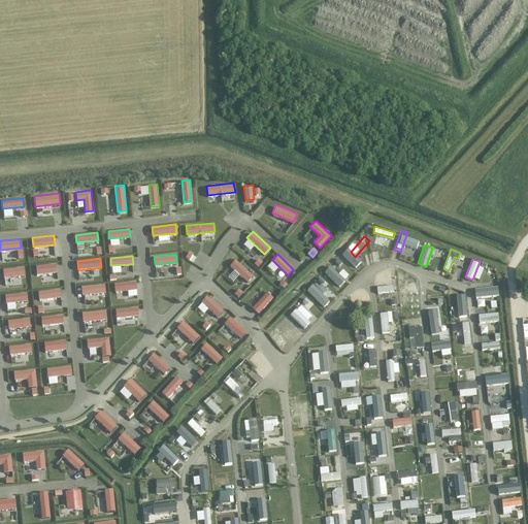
[(248,282),(253,275),(236,260),(230,266),(248,282)]
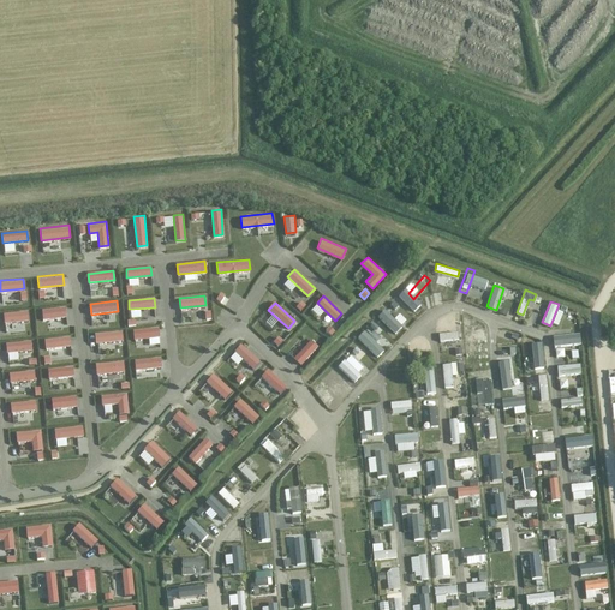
[(65,308),(41,310),(42,320),(66,317),(65,308)]
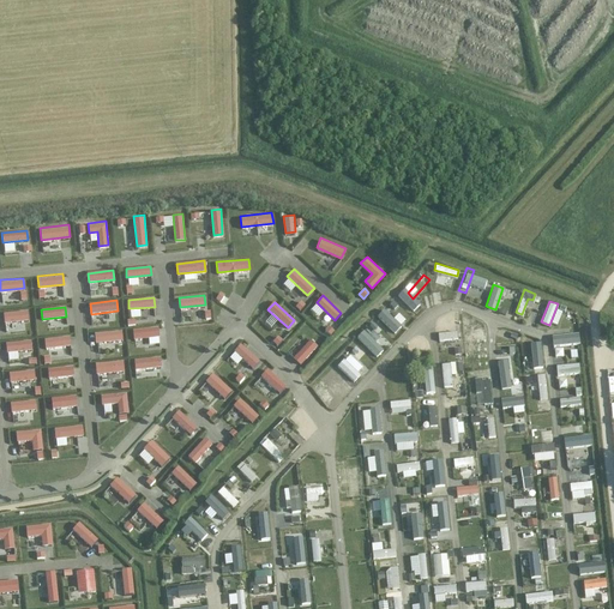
[(28,320),(28,311),(4,313),(5,323),(28,320)]
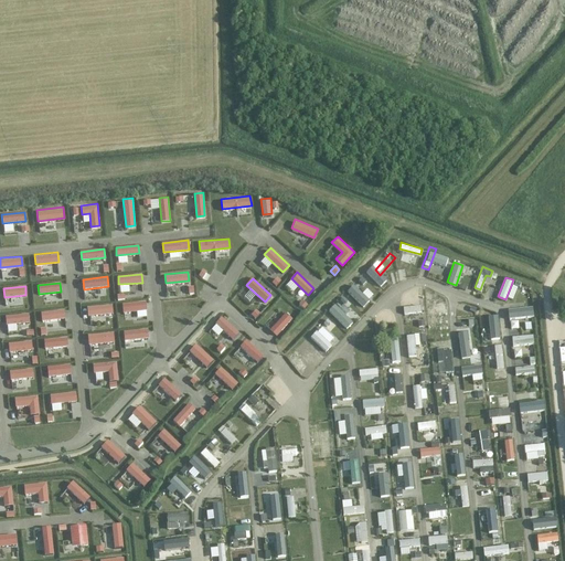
[(360,303),(364,298),(352,287),(348,292),(360,303)]
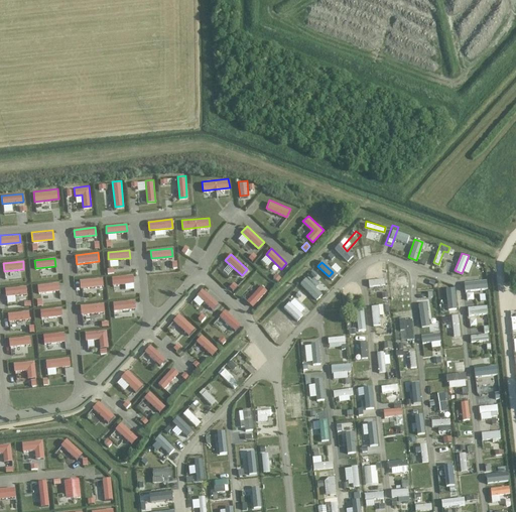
[(134,283),(133,274),(111,276),(112,284),(134,283)]
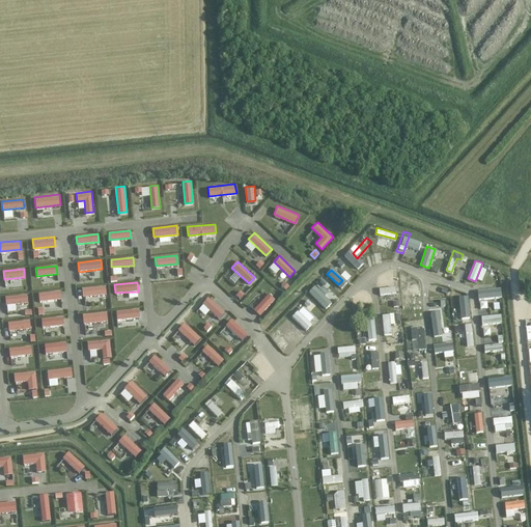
[(316,283),(309,289),(325,306),(329,302),(323,295),(326,292),(316,283)]
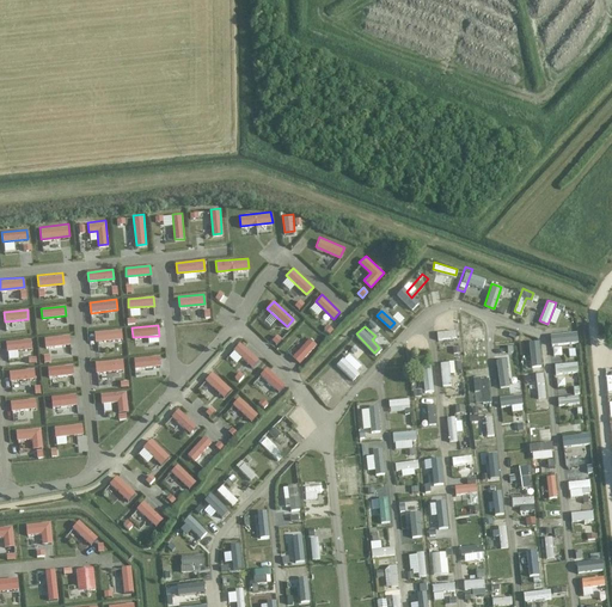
[(475,335),(463,336),(465,350),(485,348),(483,327),(475,329),(475,335)]
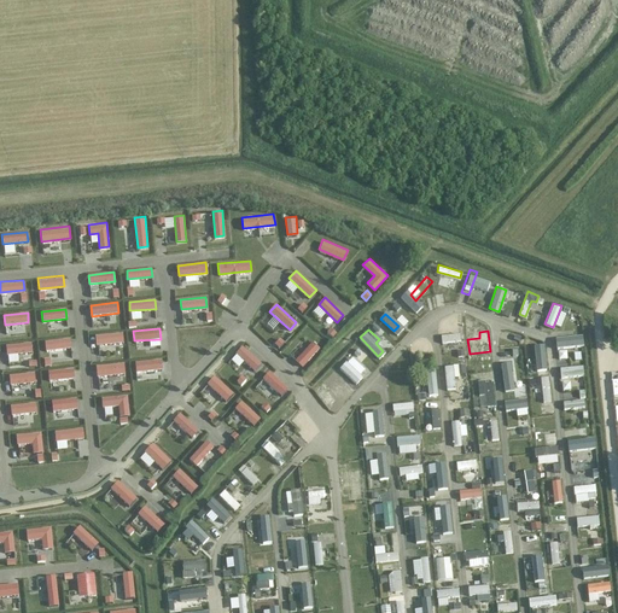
[(123,343),(122,332),(95,334),(97,345),(123,343)]
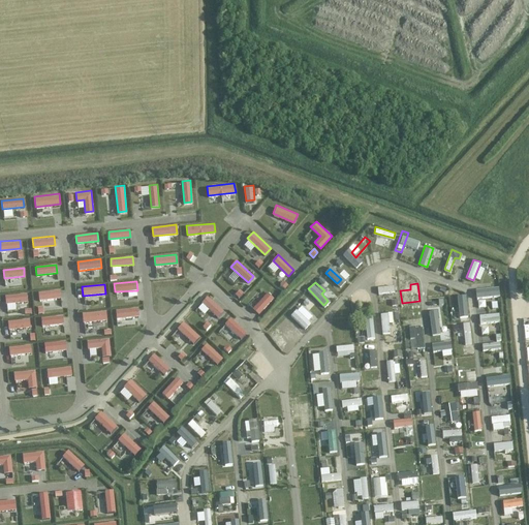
[(60,289),(38,291),(39,300),(61,298),(60,289)]
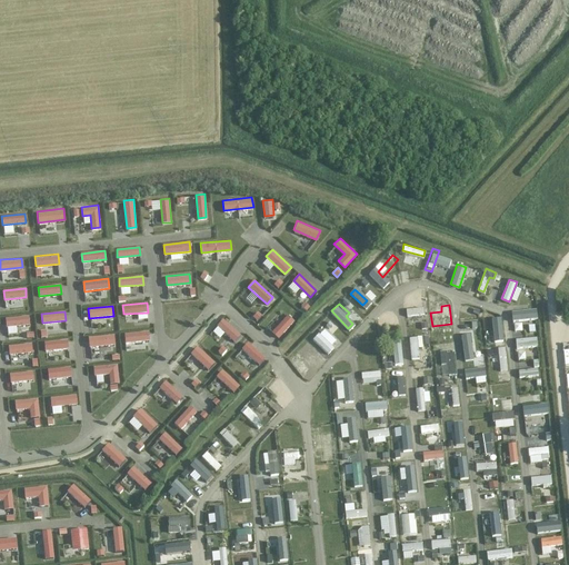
[(279,338),(293,320),(287,315),(272,333),(279,338)]
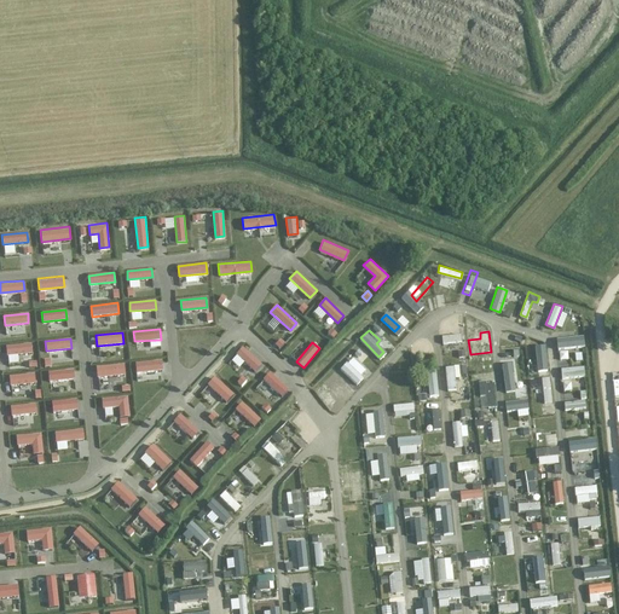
[(32,353),(30,343),(6,346),(7,355),(32,353)]
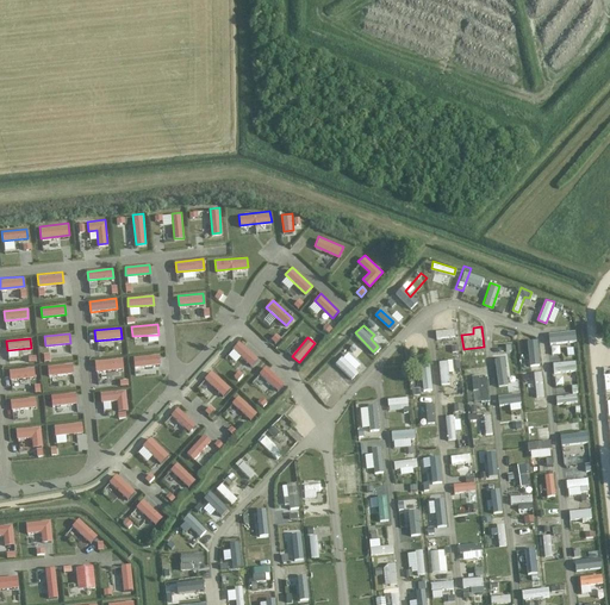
[(257,359),(240,342),(232,348),(251,366),(257,359)]
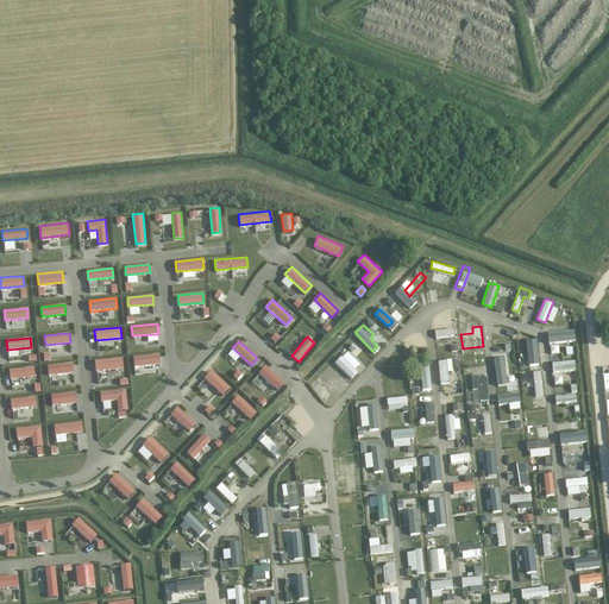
[(159,353),(133,357),(135,366),(161,363),(159,353)]
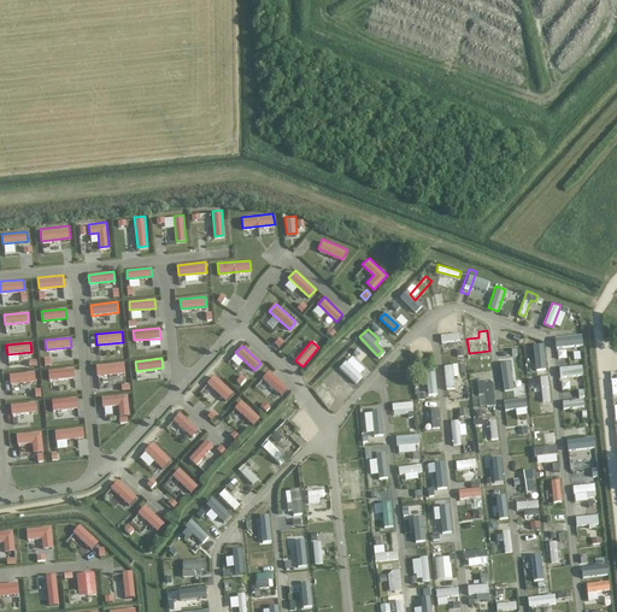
[(362,375),(345,359),(339,365),(356,381),(362,375)]
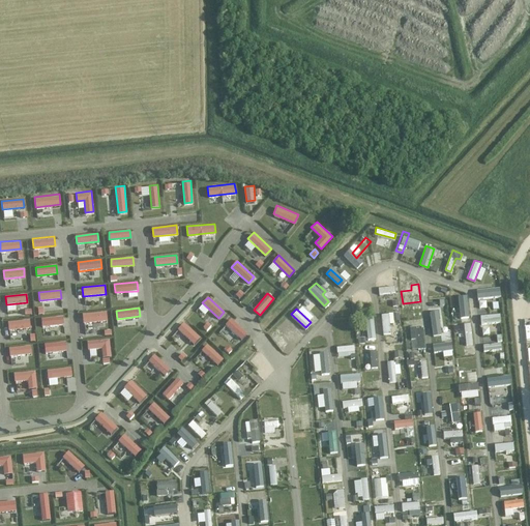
[(107,319),(106,310),(82,313),(83,322),(107,319)]
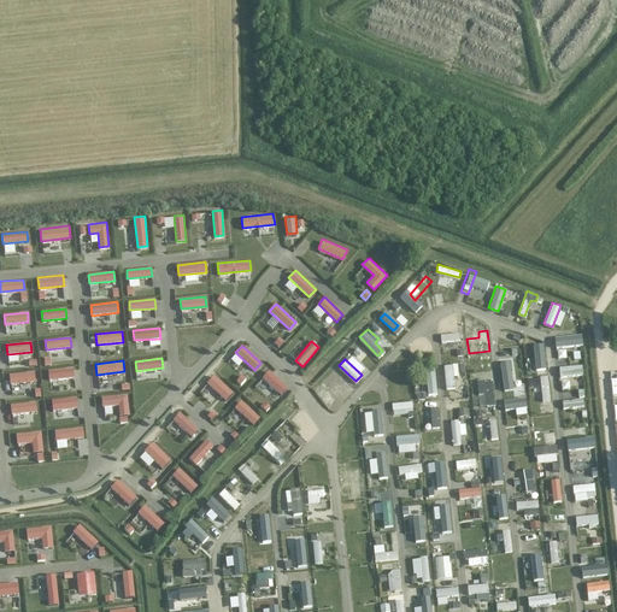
[(452,363),(444,364),(446,387),(454,386),(452,363)]
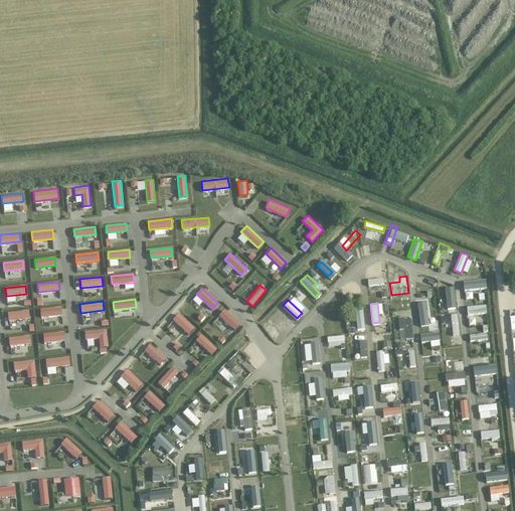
[(467,306),(467,313),(486,312),(485,304),(467,306)]
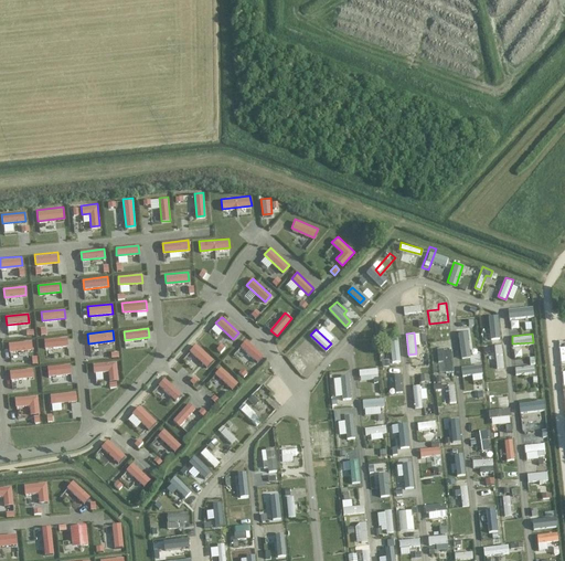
[(400,359),(397,336),(388,336),(392,360),(400,359)]
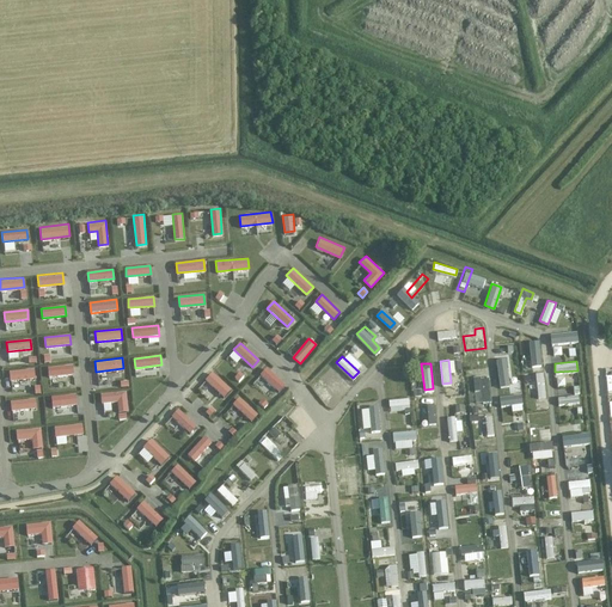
[(72,366),(48,367),(48,376),(73,374),(72,366)]
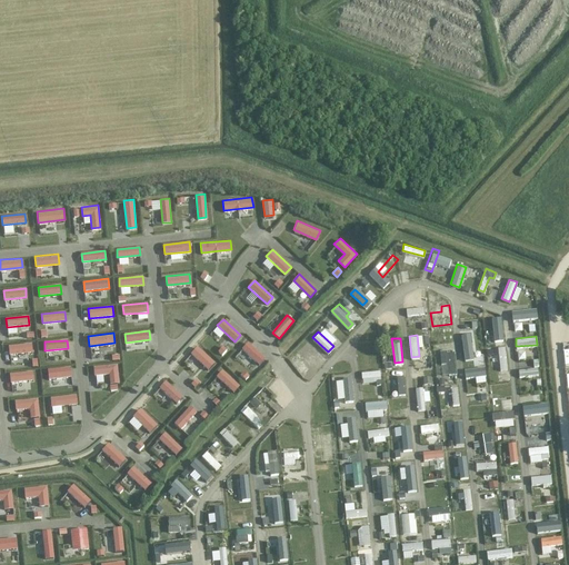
[(32,349),(31,342),(8,344),(9,353),(32,349)]
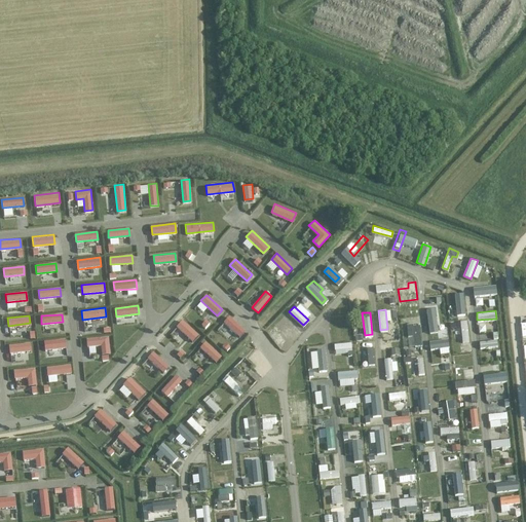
[(246,331),(229,315),(223,321),(239,337),(246,331)]
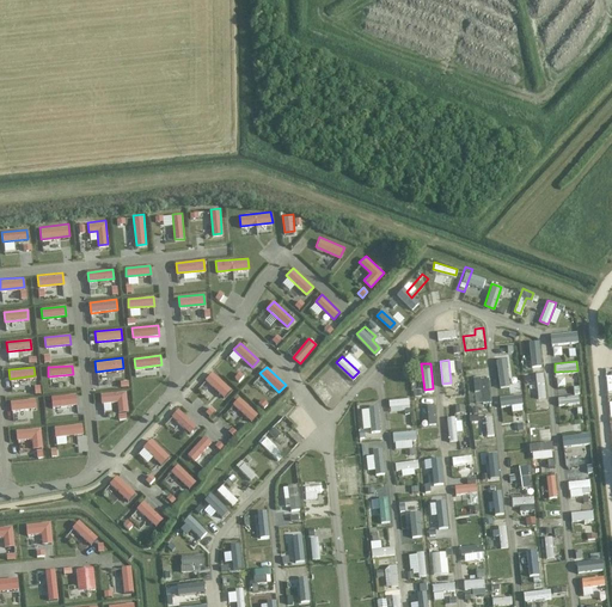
[(231,387),(212,371),(204,378),(224,394),(231,387)]
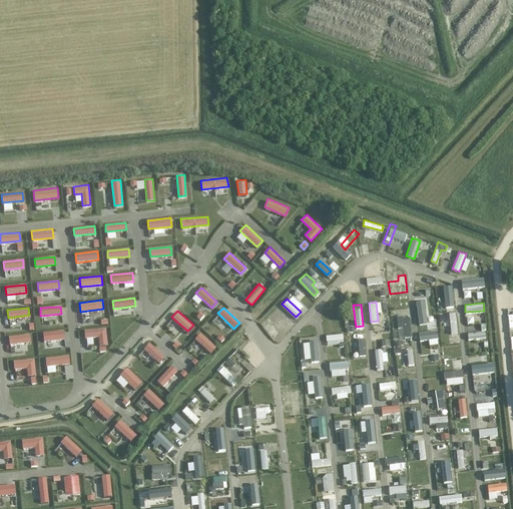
[(204,315),(201,312),(196,316),(199,320),(204,315)]
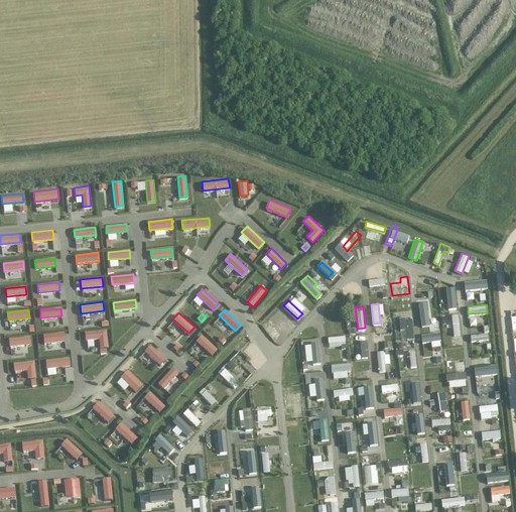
[(276,322),(271,316),(263,324),(274,337),(279,333),(272,325),(276,322)]
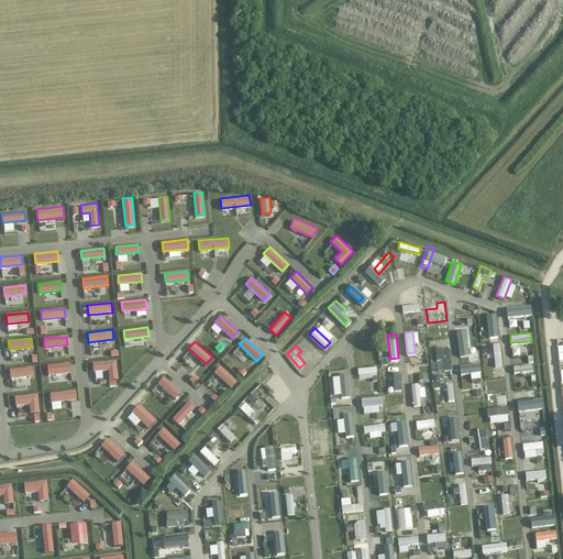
[(442,358),(443,369),(451,369),(449,347),(434,348),(435,358),(442,358)]
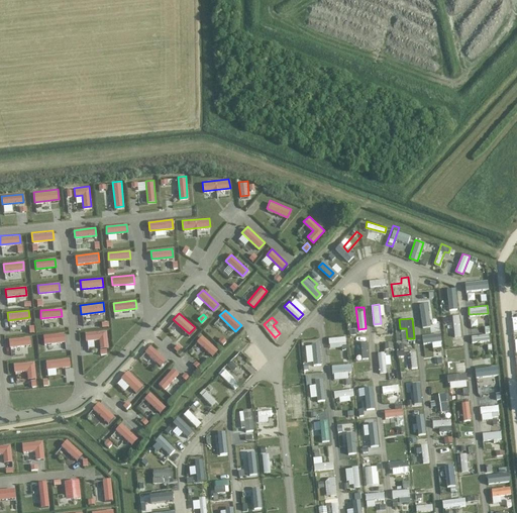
[(106,329),(85,331),(86,339),(99,338),(100,346),(108,345),(106,329)]
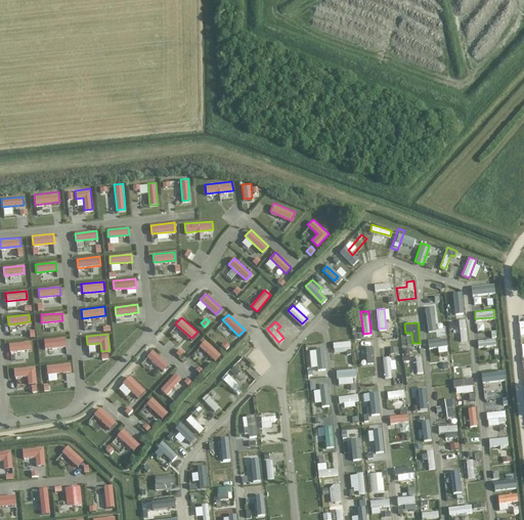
[(66,338),(44,340),(44,348),(66,347),(66,338)]
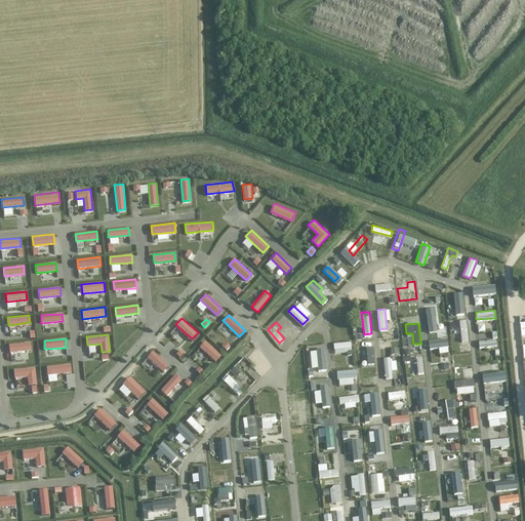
[(215,360),(220,354),(204,338),(199,345),(215,360)]
